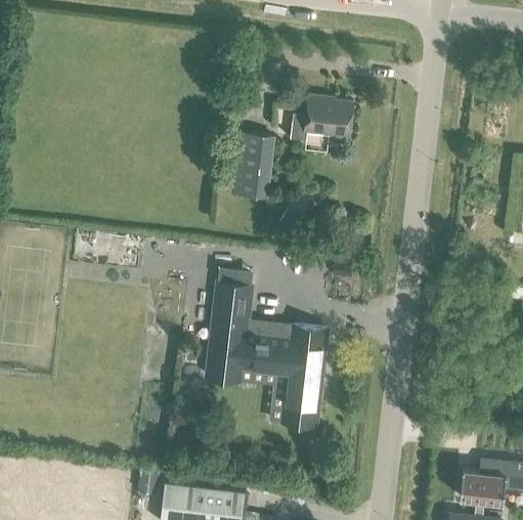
[(292,115),(289,140),(305,142),(306,133),(328,136),(328,140),(331,145),(342,146),(346,143),(346,138),(348,138),(352,103),(334,101),(333,103),(325,102),(327,98),(307,96),(305,116),(292,115)]
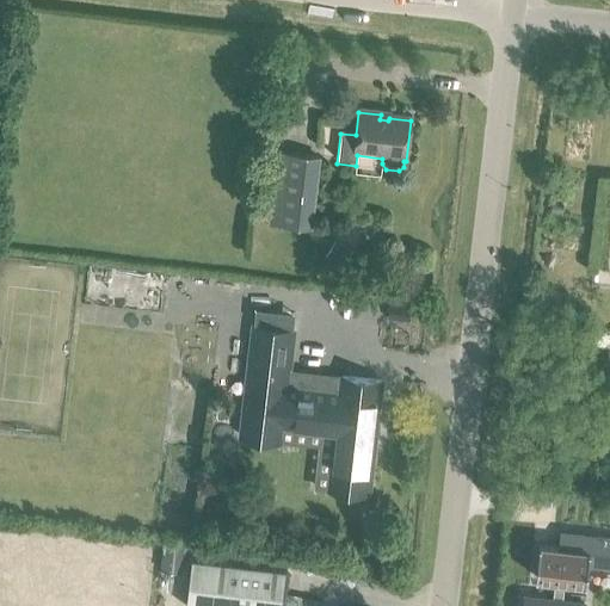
[(277,156),(269,228),(307,232),(315,160),(277,156)]
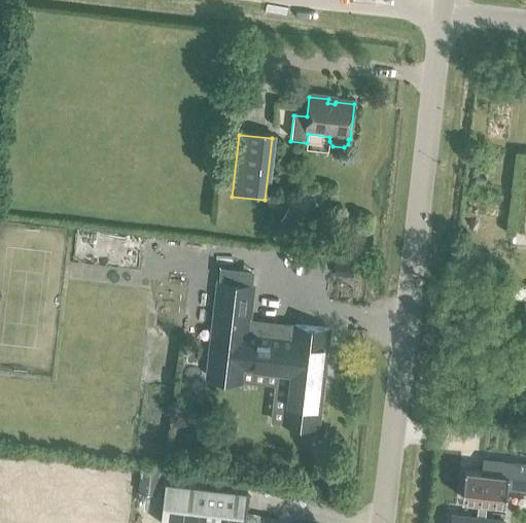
[(286,213),(280,223),(294,233),(301,222),(286,213)]
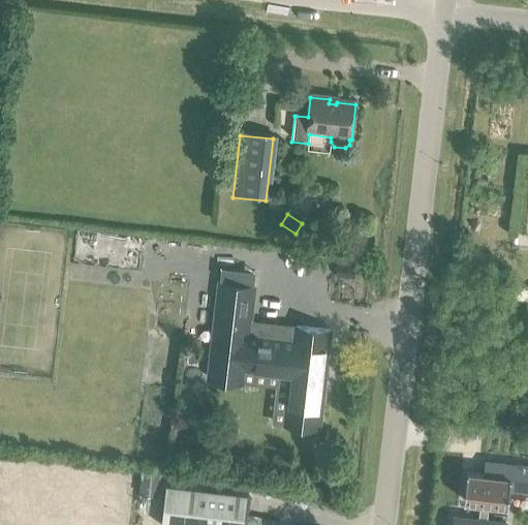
[(219,286),(208,382),(242,385),(243,373),(289,378),(283,427),(317,431),(323,381),(327,381),(329,363),(325,362),(329,334),(294,330),(293,345),(247,339),(252,290),(219,286)]
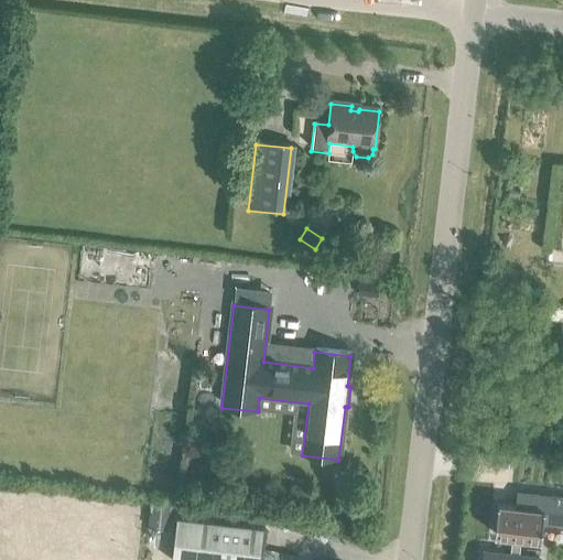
[(483,555),(483,559),(518,559),(520,541),(540,544),(542,526),(562,528),(562,501),(528,497),(526,510),(515,509),(497,507),(494,538),(511,540),(509,558),(483,555)]
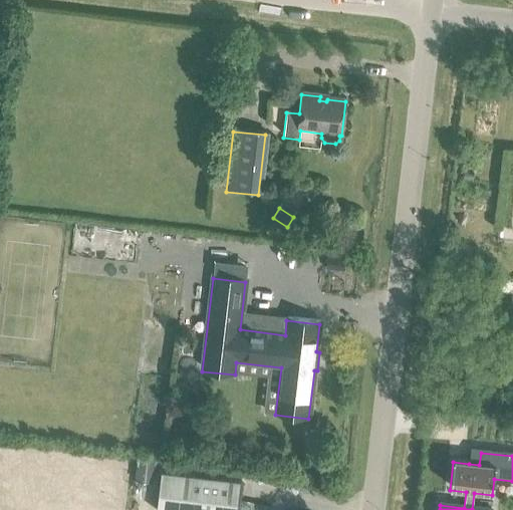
[(136,459),(133,478),(152,480),(154,461),(136,459)]
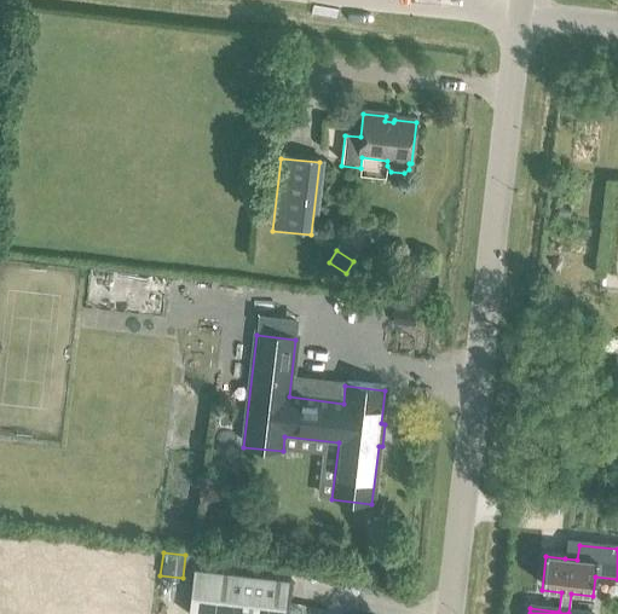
[(286,613),(289,583),(192,571),(188,613),(286,613)]
